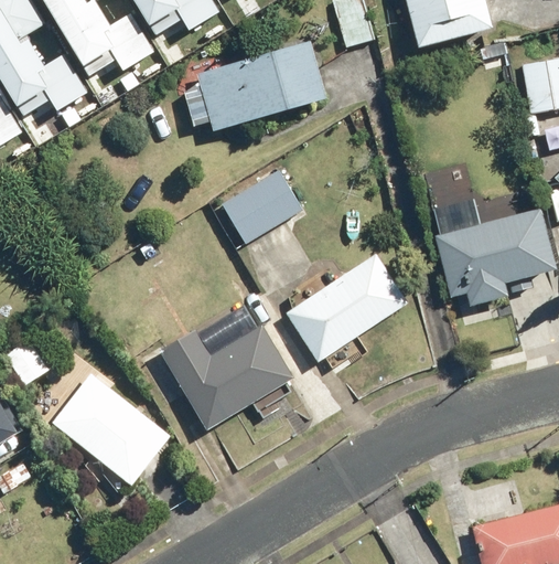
[(19,0),(0,0),(0,89),(19,117),(45,99),(56,115),(82,97),(56,62),(45,70),(25,41),(40,31),(19,0)]
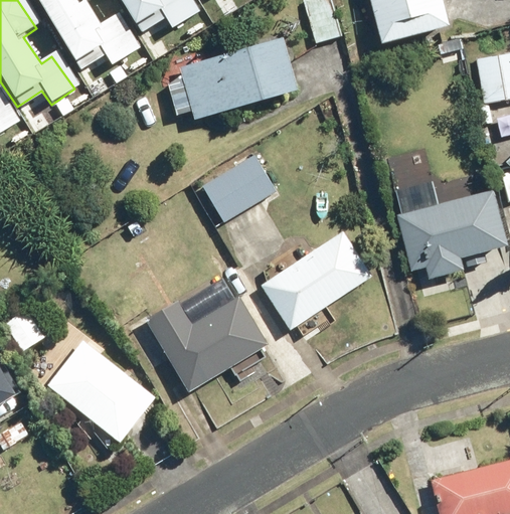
[(27,0),(78,73),(103,56),(112,70),(135,54),(113,22),(103,29),(85,3),(89,0),(27,0)]
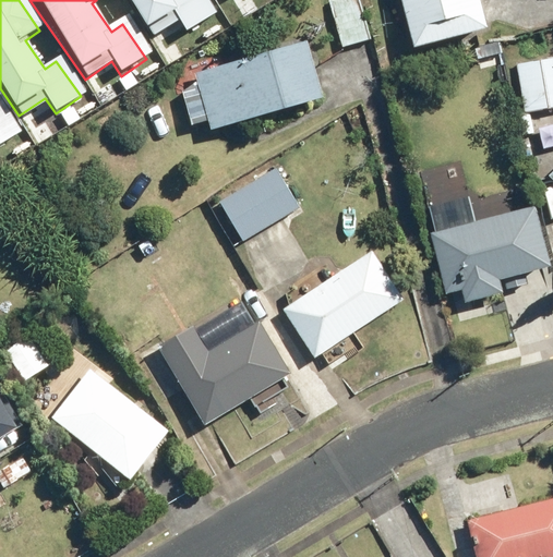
[(121,0),(145,34),(171,16),(181,31),(206,13),(196,0),(121,0)]
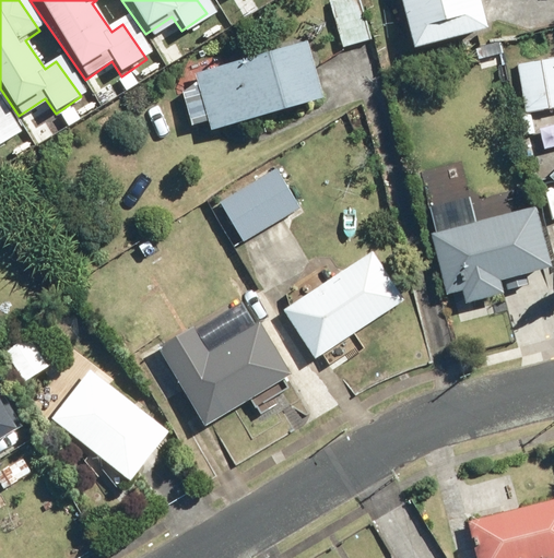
[(357,0),(328,0),(327,1),(341,48),(370,39),(357,0)]
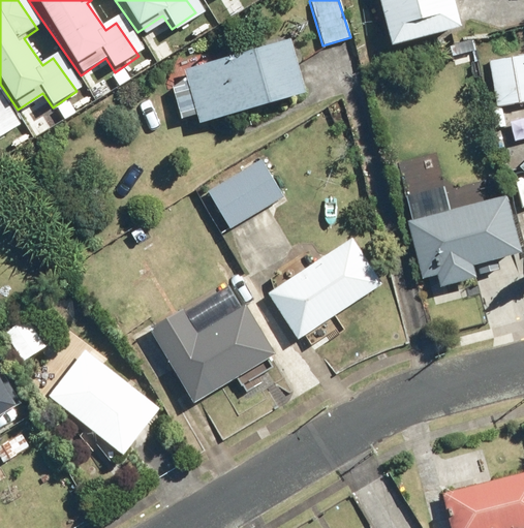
[(380,0),(393,43),(463,25),(456,0),(380,0)]
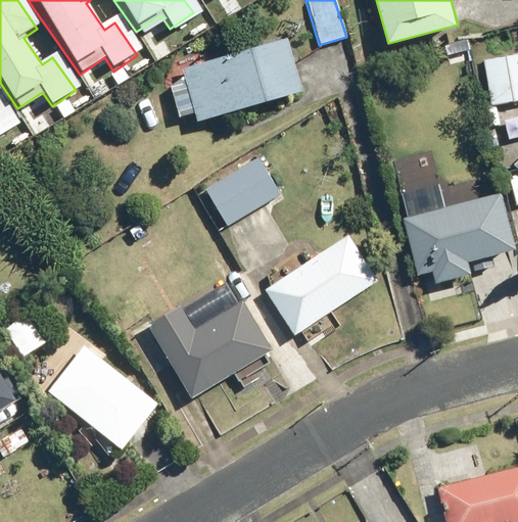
[(287,37),(184,70),(187,80),(169,86),(179,119),(193,113),(197,125),(304,89),(287,37)]
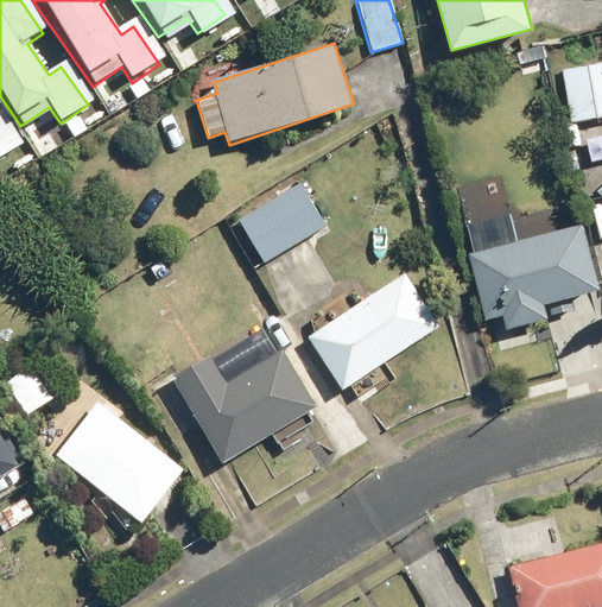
[(601,62),(559,70),(570,124),(601,118),(601,62)]
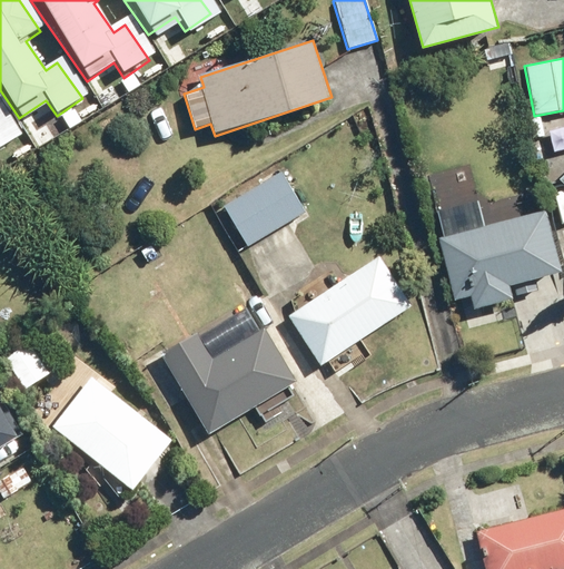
[(0,154),(19,140),(0,113),(0,154)]
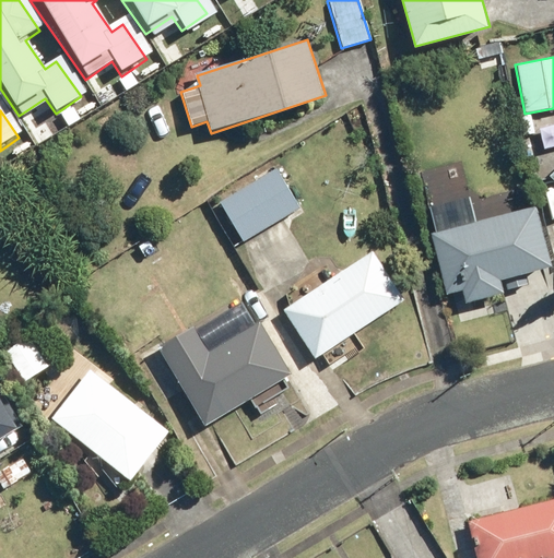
[(275,167),(216,203),(242,244),(298,210),(291,198),(303,190),(291,171),(282,177),(275,167)]
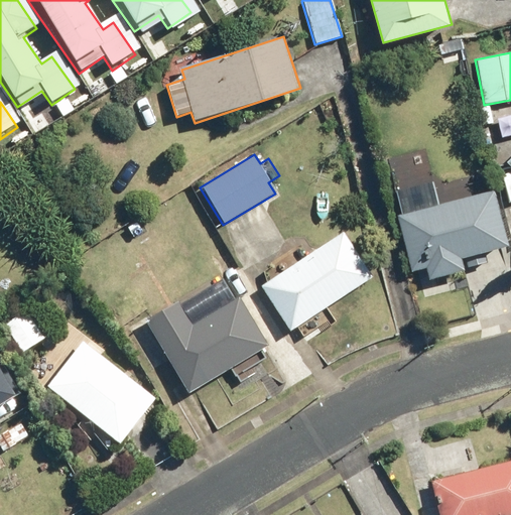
[(494,188),(396,216),(412,272),(425,268),(428,280),(466,270),(463,259),(510,247),(494,188)]
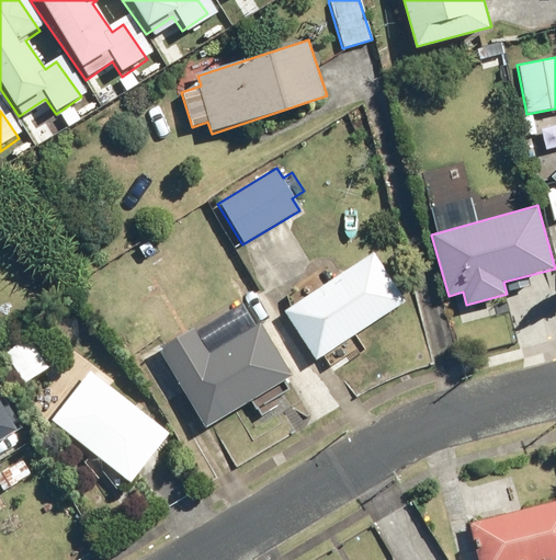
[(373,252),(284,310),(317,360),(406,301),(373,252)]
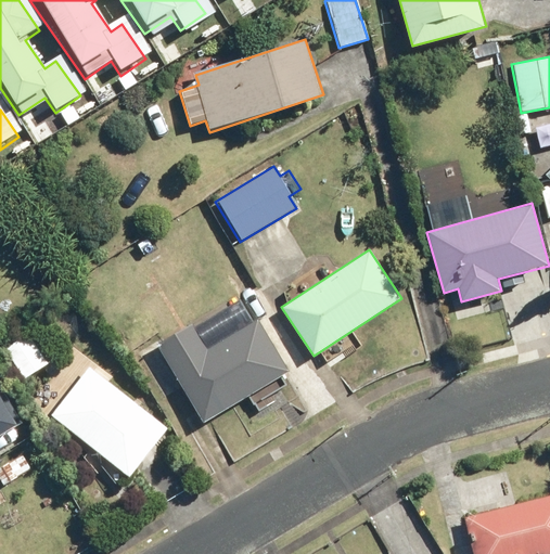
[(191,325),(156,347),(204,424),(290,371),(257,318),(205,349),(191,325)]
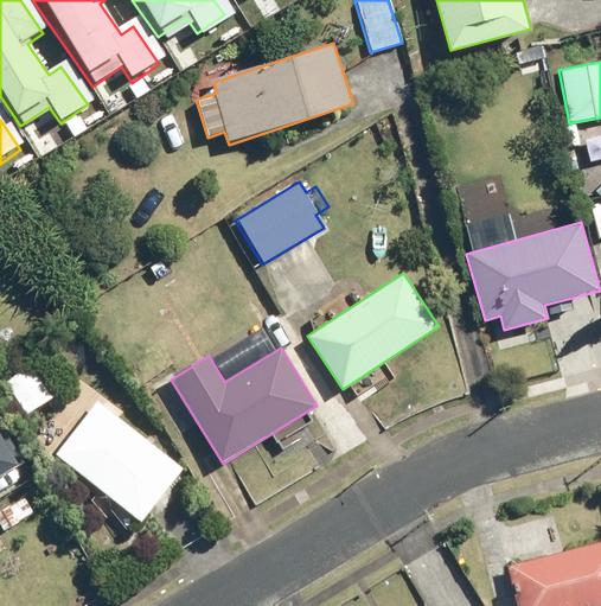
[(30,363),(0,386),(0,393),(20,420),(53,396),(30,363)]
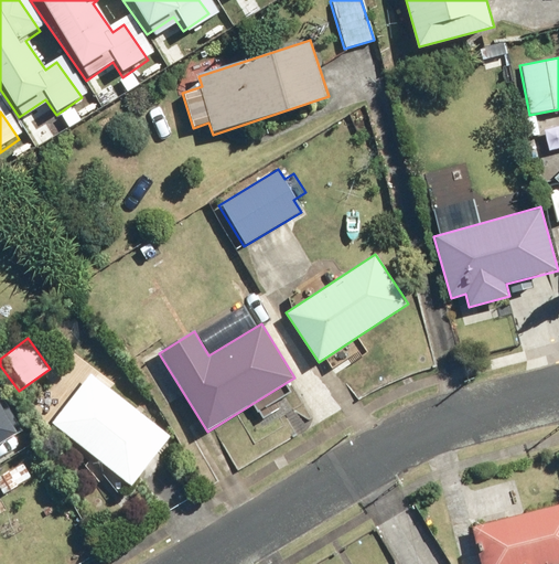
[(92,373),(52,422),(133,487),(172,438),(92,373)]
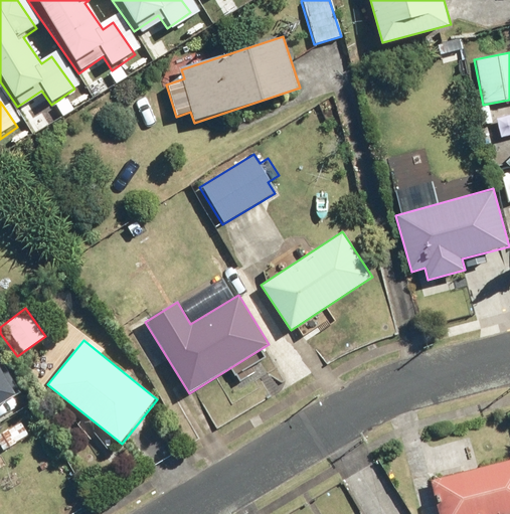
[(0,401),(16,392),(0,365),(0,401)]
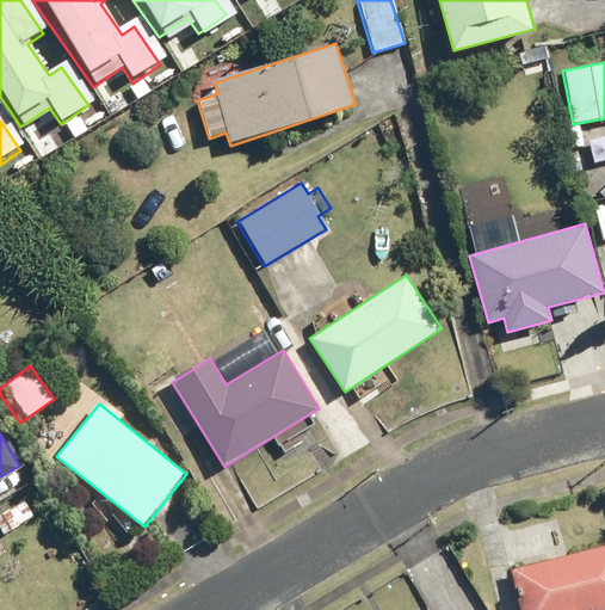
[(20,501),(0,513),(0,537),(31,518),(20,501)]
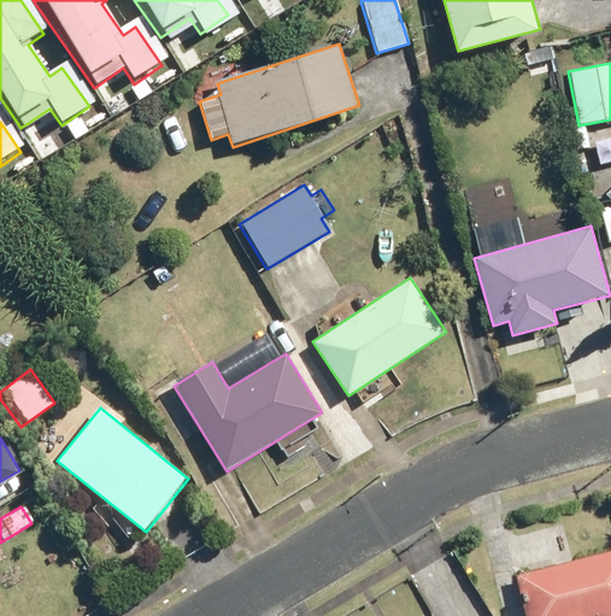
[(610,550),(515,573),(526,615),(597,615),(610,612),(610,550)]
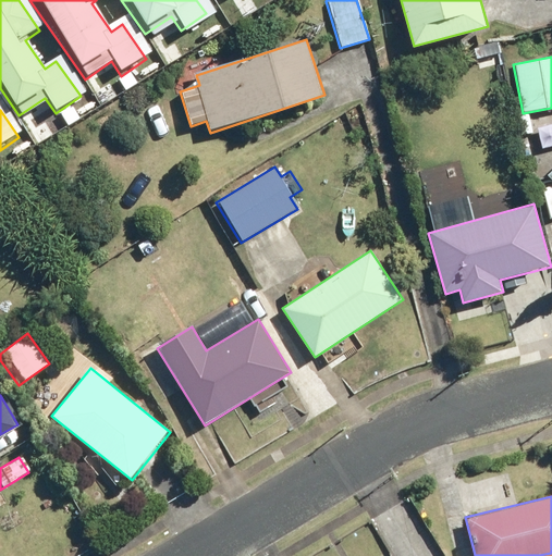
All buildings are outlined.
